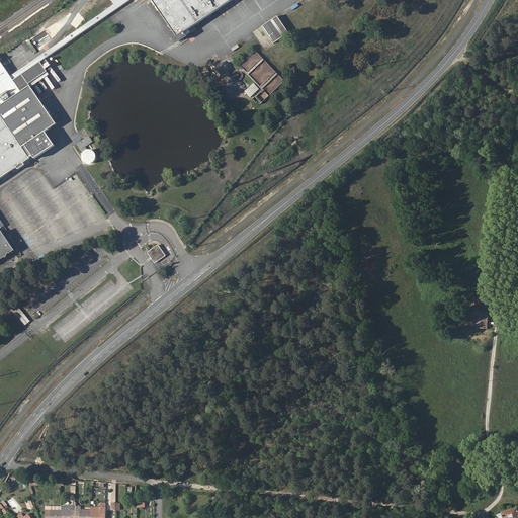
[(33,155),(35,158),(56,145),(47,131),(58,123),(30,83),(48,71),(41,61),(65,45),(100,21),(126,3),(131,0),(151,0),(153,1),(177,37),(176,38),(178,42),(188,36),(185,32),(201,21),(231,0),(111,0),(114,4),(58,42),(10,75),(0,60),(0,261),(2,260),(6,257),(7,257),(10,252),(11,253),(16,250),(3,231),(0,232),(0,178),(18,167),(19,169),(25,164),(24,162),(31,158),(30,157),(33,155)]
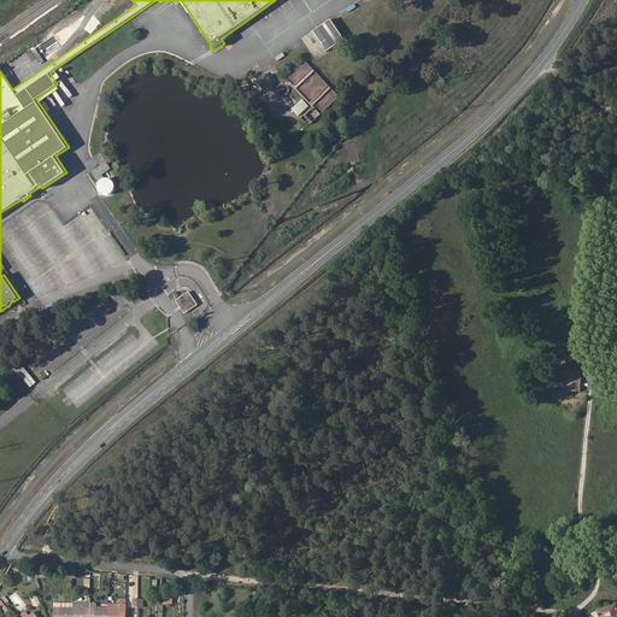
[(325,52),(344,40),(330,19),(312,33),(325,52)]
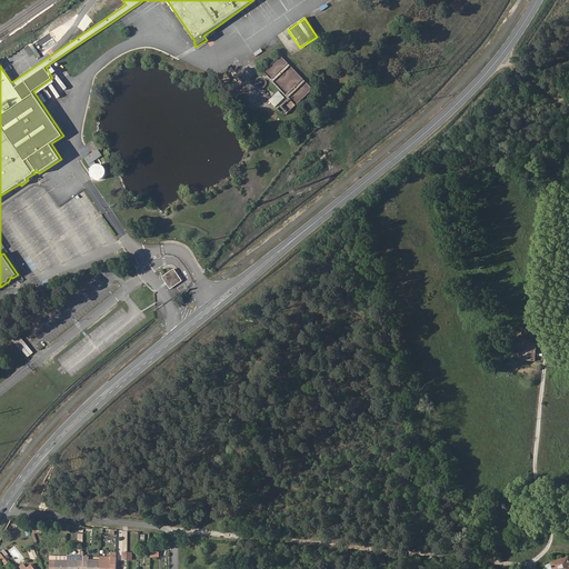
[(38,58),(40,56),(33,45),(30,47),(38,58)]
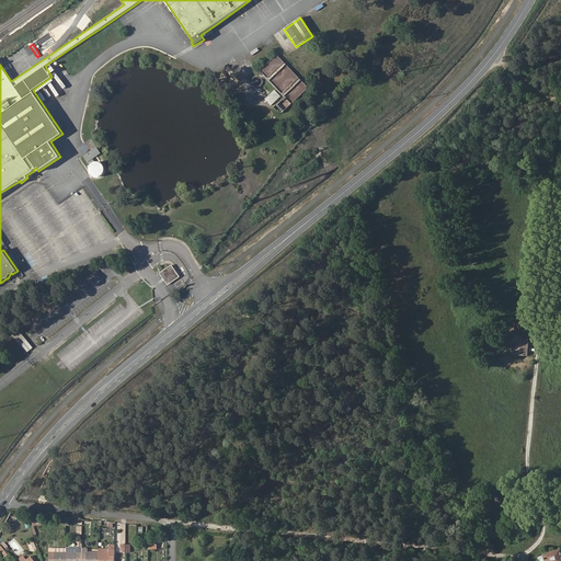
[(283,113),(308,89),(277,55),(259,72),(260,73),(261,72),(263,75),(262,75),(261,75),(260,75),(259,75),(258,75),(256,75),(255,76),(254,77),(253,78),(253,80),(253,81),(253,82),(254,83),(255,84),(256,86),(258,86),(260,86),(261,86),(262,84),(263,83),(264,82),(264,81),(264,80),(264,78),(263,77),(264,76),(284,96),(273,107),(276,111),(278,109),(283,113)]
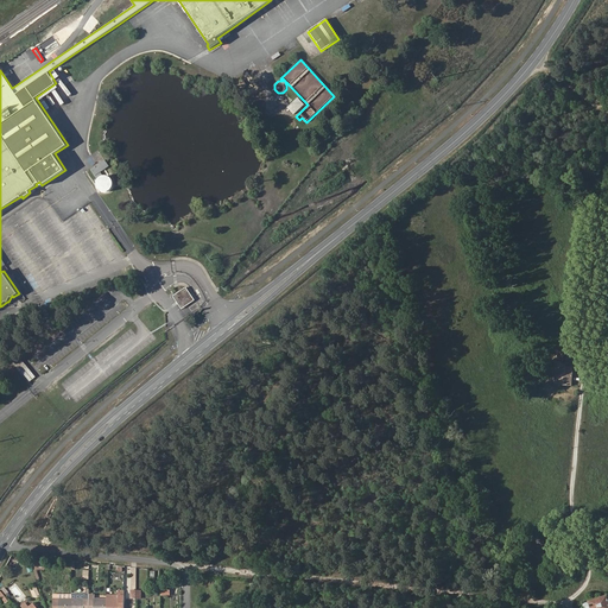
[(304,105),(298,99),(289,108),(293,114),(304,105)]
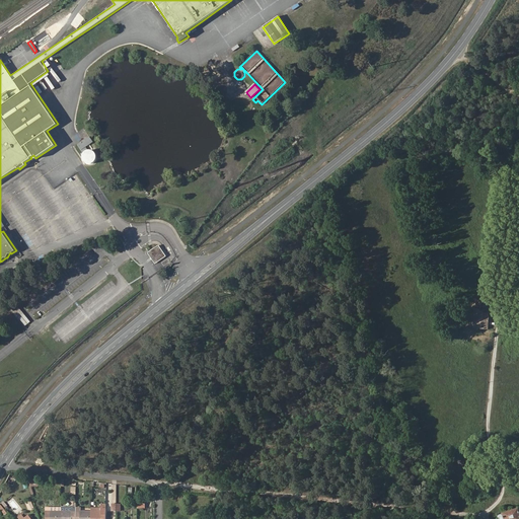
[(85,146),(84,144),(92,139),(89,134),(76,143),(80,149),(85,146)]
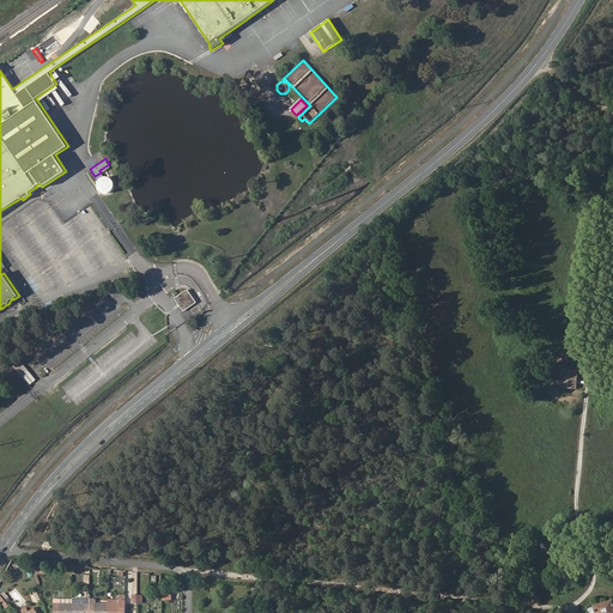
[(104,195),(115,188),(103,171),(97,175),(98,177),(95,181),(104,195)]
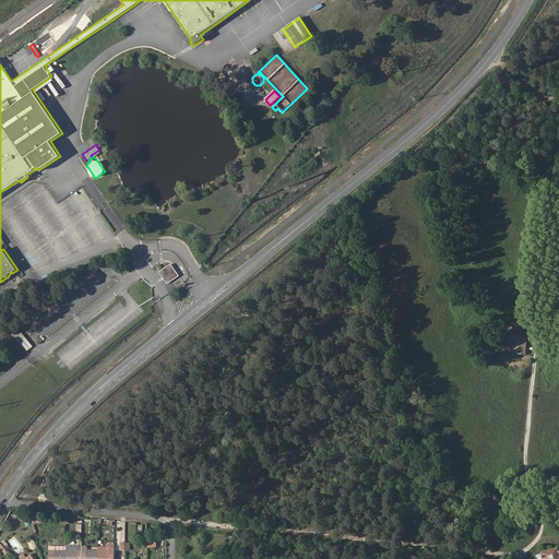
[(179,276),(171,264),(159,272),(167,284),(179,276)]
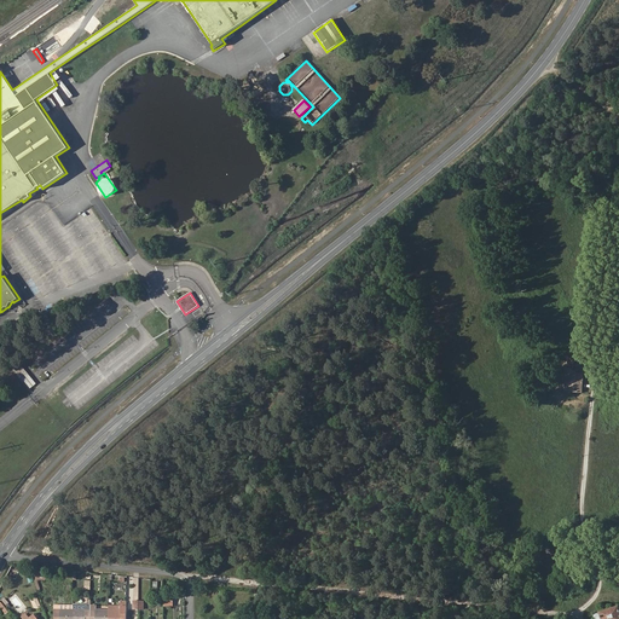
[(582,393),(583,374),(584,358),(562,357),(561,375),(565,375),(563,391),(582,393)]
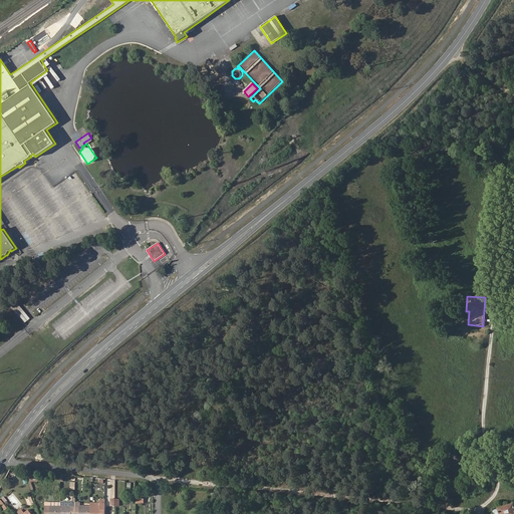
[(17,300),(12,304),(25,322),(30,318),(17,300)]
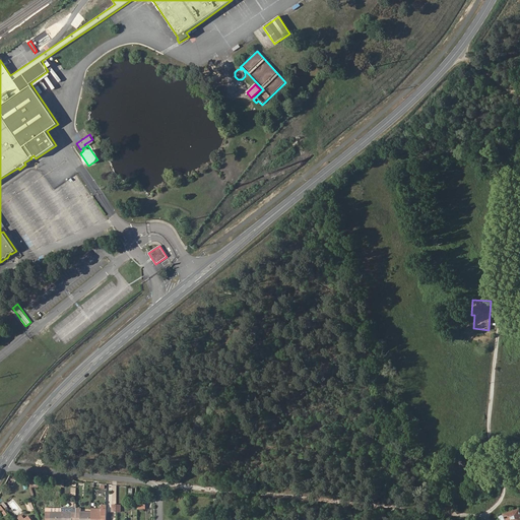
[(77,488),(72,486),(71,495),(82,495),(83,484),(78,484),(77,488)]
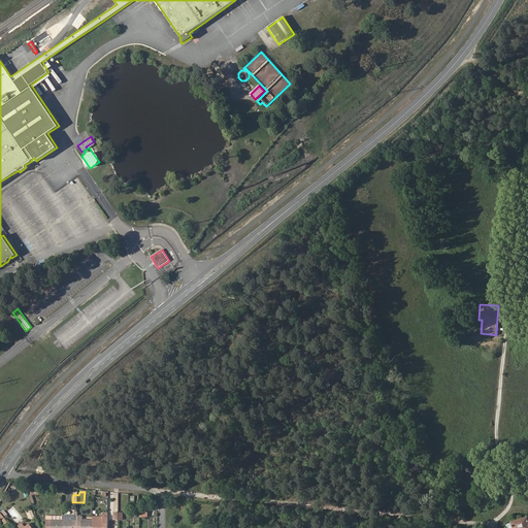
[(107,527),(108,515),(108,513),(102,513),(102,517),(103,517),(103,520),(93,520),(92,527),(107,527)]
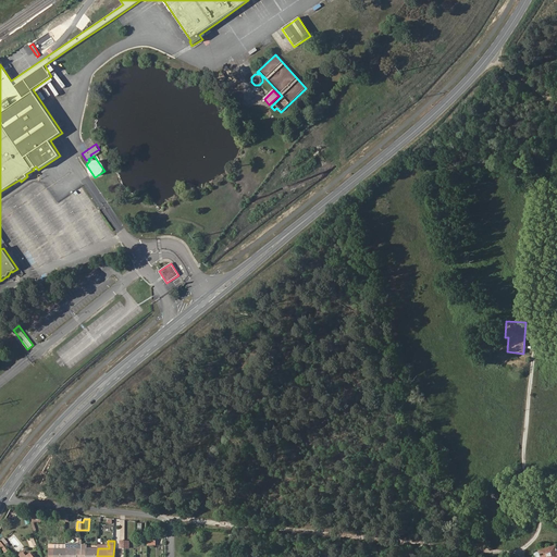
[(81,556),(82,545),(82,543),(65,543),(65,544),(65,556),(81,556)]
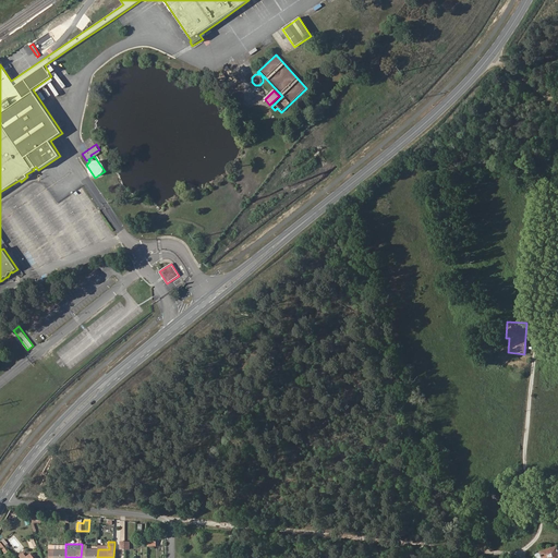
[(65,557),(65,545),(55,545),(55,546),(49,546),(49,557),(65,557)]
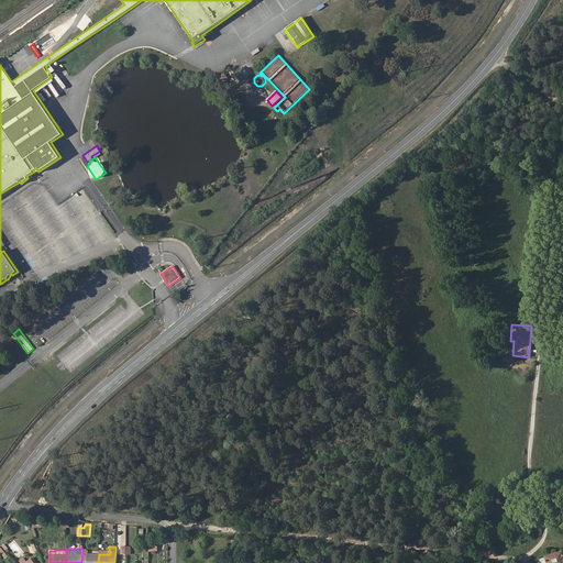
[(98,562),(99,554),(87,554),(87,551),(83,551),(81,562),(98,562)]
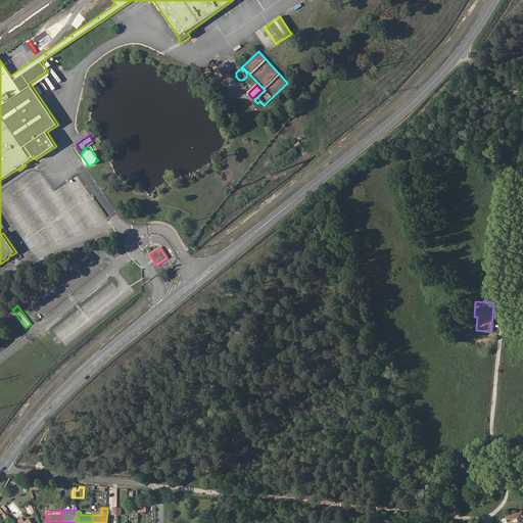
[(522,522),(522,513),(522,512),(506,517),(507,518),(502,519),(502,522),(522,522)]
